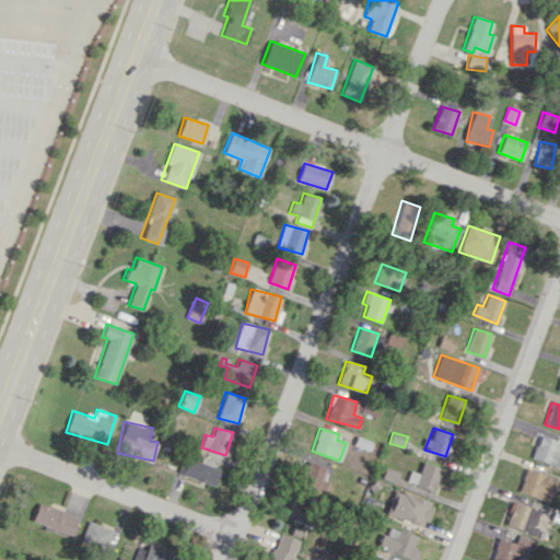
[(532,459),(559,466),(559,463),(559,441),(538,435),(532,459)]
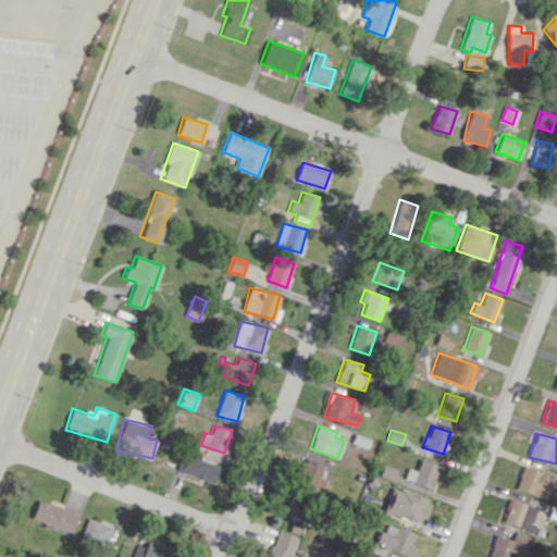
[(177,470),(212,483),(219,466),(210,462),(211,458),(200,454),(199,459),(184,454),(177,470)]
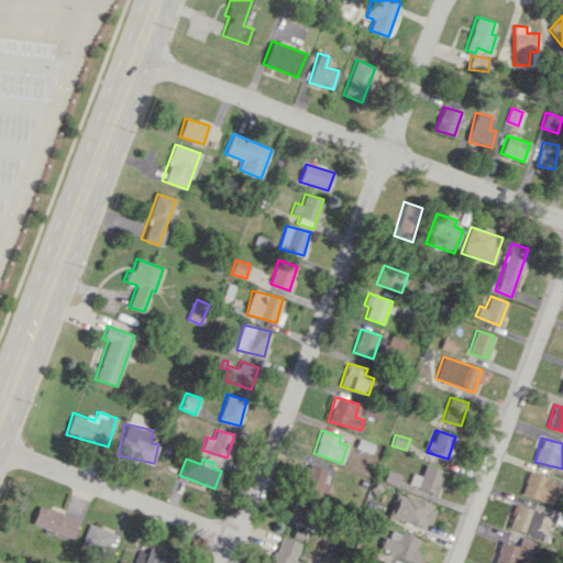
[(421,476),(412,473),(408,484),(434,494),(443,471),(424,464),(421,476)]
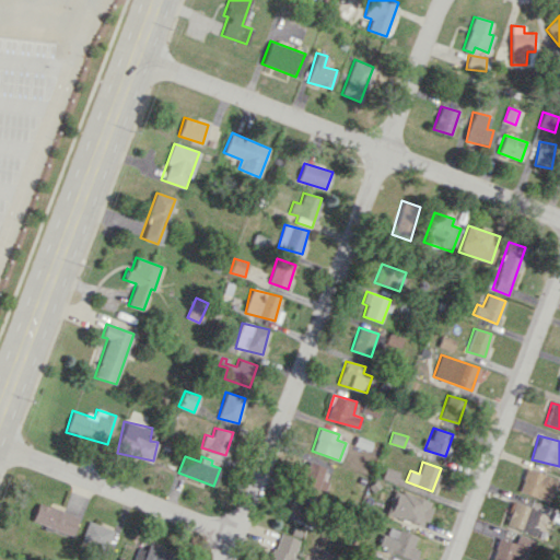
[(549,501),(556,477),(525,469),(518,492),(549,501)]
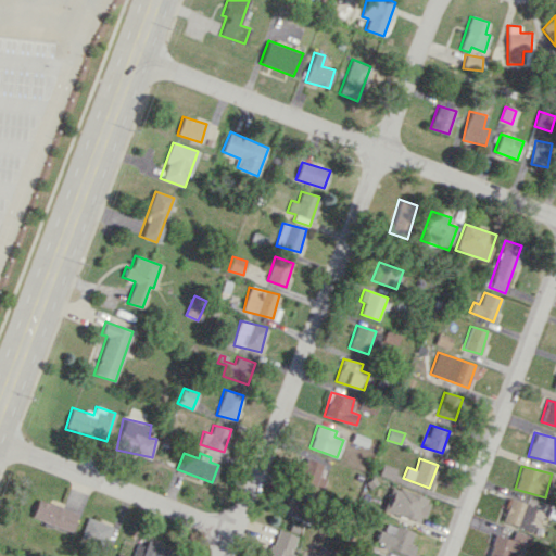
[(390,487),(383,512),(422,521),(429,496),(390,487)]
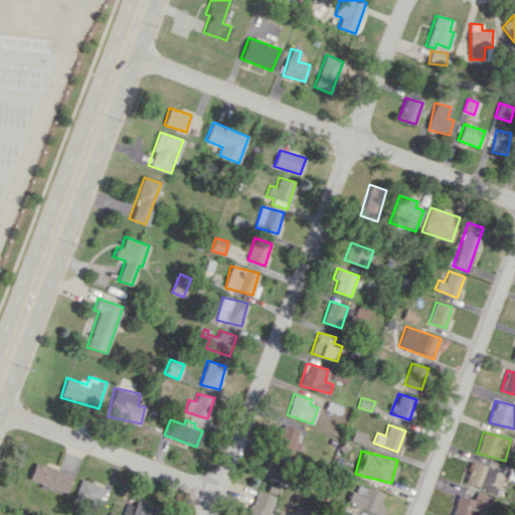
[(263,476),(279,482),(286,461),(270,455),(263,476)]
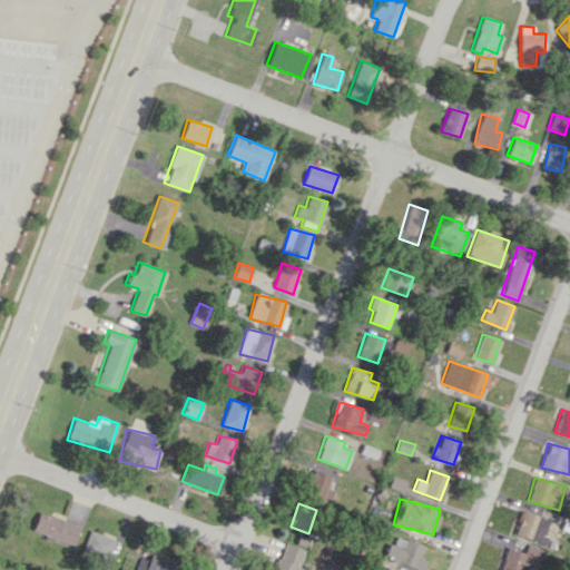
[(513,534),(546,544),(552,520),(521,510),(513,534)]
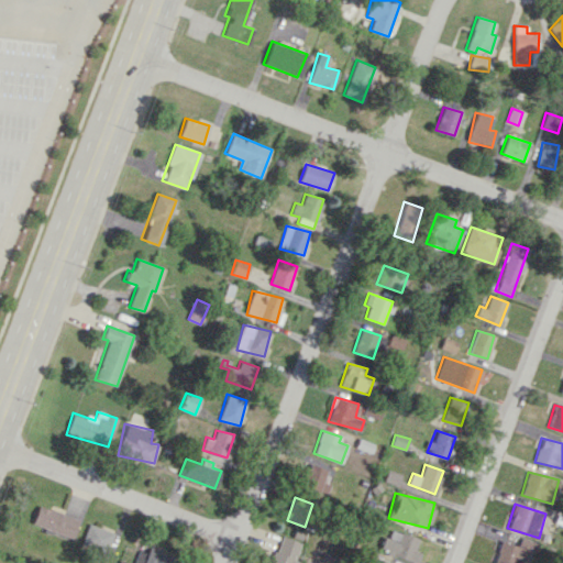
[(79,520),(39,505),(32,523),(73,538),(79,520)]
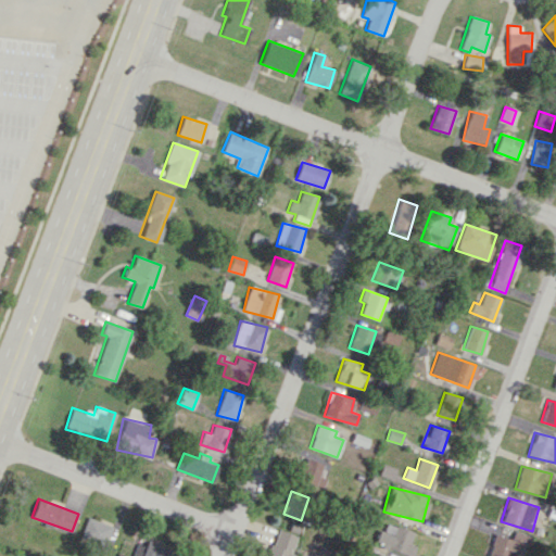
[(114,526),(88,516),(79,538),(105,547),(114,526)]
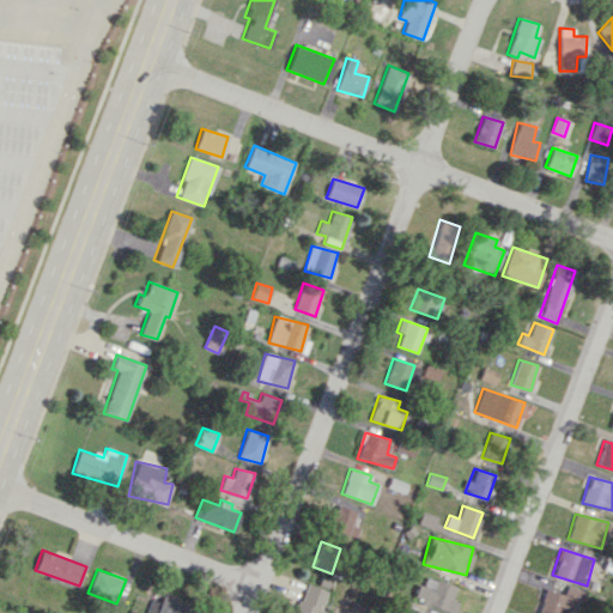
[(457,601),(450,599),(455,586),(423,576),(414,600),(455,612),(457,601)]
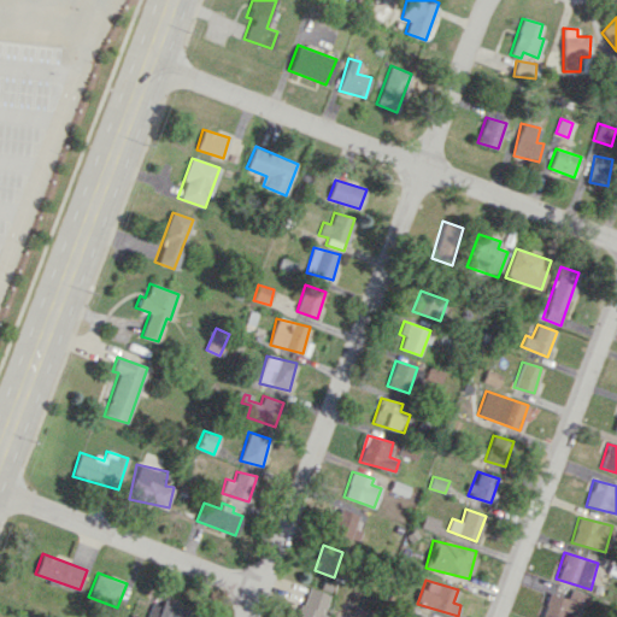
[(323,615),(328,593),(305,588),(298,616),(327,616),(323,615)]
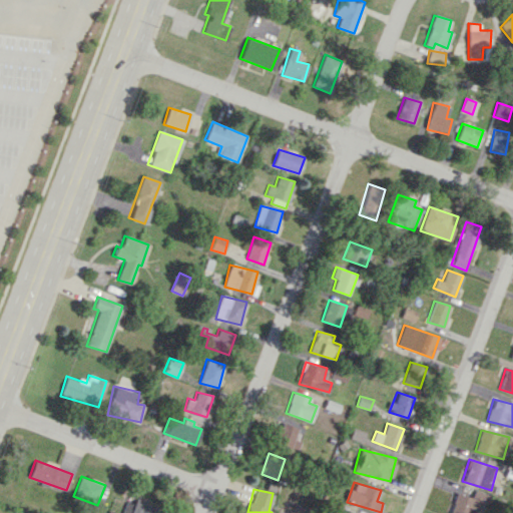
[(448,512),(468,512),(471,507),(483,511),(489,494),(474,489),(471,497),(456,492),(448,512)]
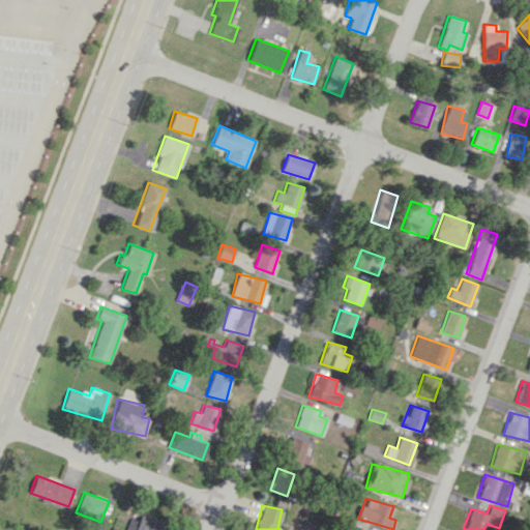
[(138,521),(129,518),(125,529),(159,529),(163,522),(140,516),(138,521)]
